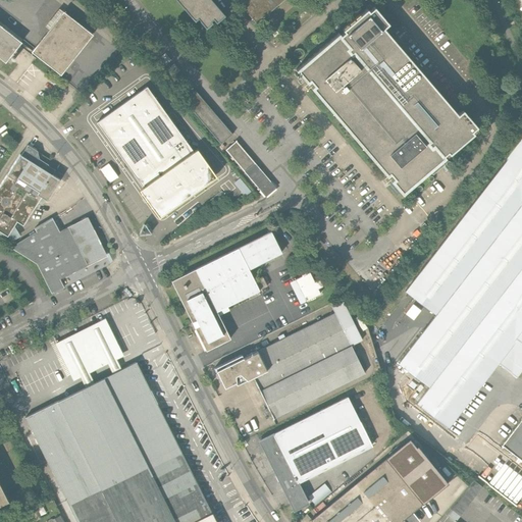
[(173,0),(192,21),(198,17),(206,28),(209,23),(208,21),(211,19),(214,22),(222,15),(209,0),(173,0)]
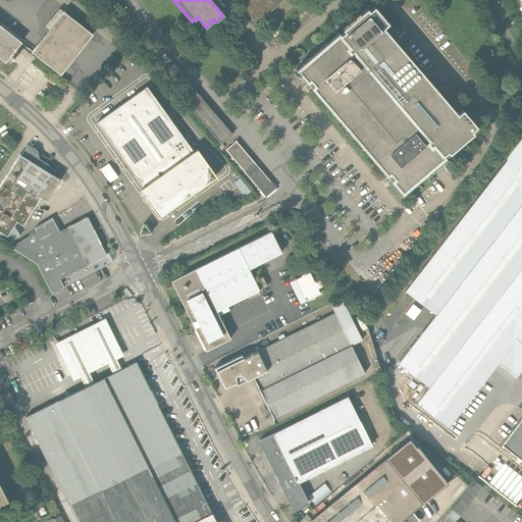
[(243,0),(239,3),(256,23),(282,0),(243,0)]
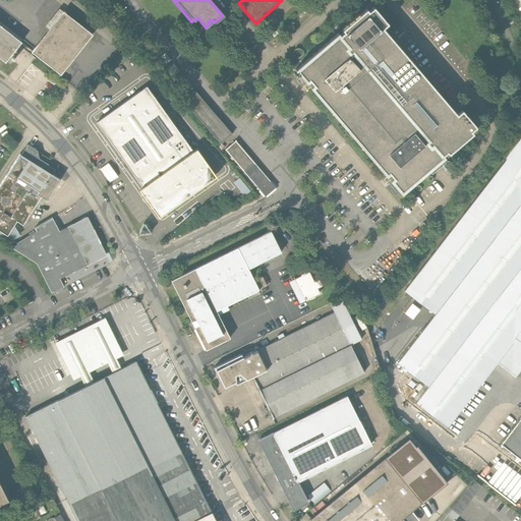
[(337,34),(295,69),(305,82),(308,79),(313,85),(310,88),(386,175),(389,173),(394,179),(391,181),(402,193),(444,158),(442,156),(447,152),(449,154),(472,133),(471,131),(476,126),(462,110),(457,115),(382,27),(388,23),(373,7),(368,11),(365,8),(342,29),(344,32),(339,36),(337,34)]
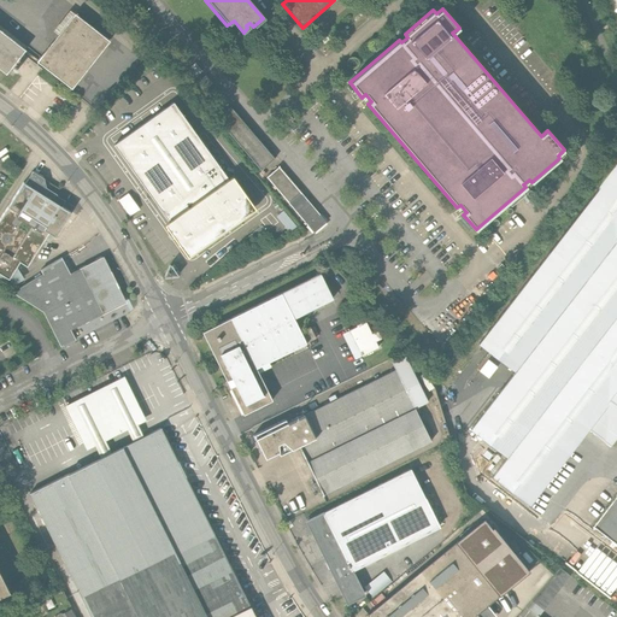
[(72,10),(62,23),(65,27),(76,13),(72,10)]
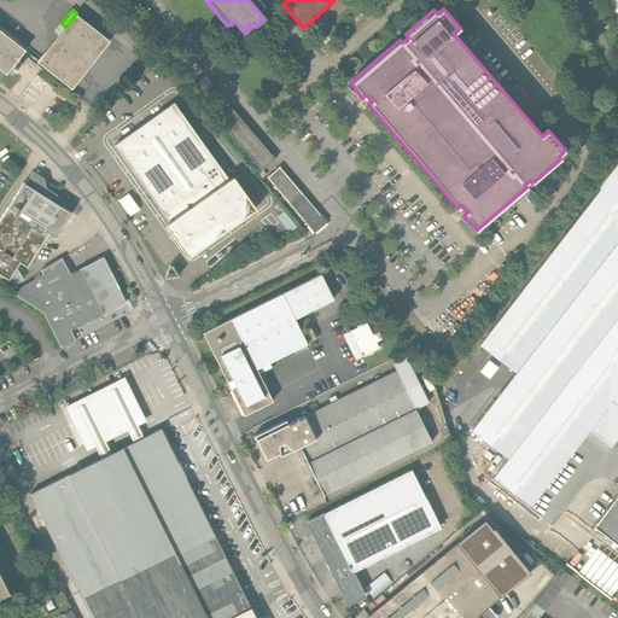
[(40,62),(75,89),(112,42),(77,15),(40,62)]
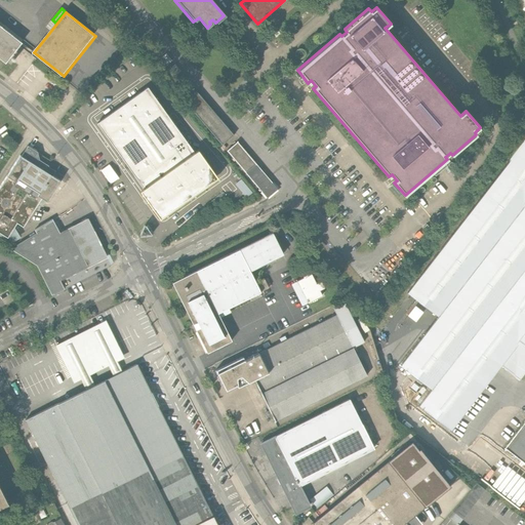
[(0,58),(6,64),(14,53),(22,44),(0,26),(0,58)]
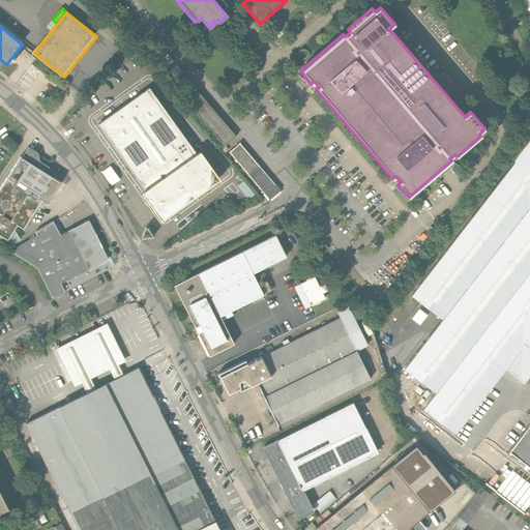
[(149,89),(99,125),(125,165),(154,203),(164,217),(215,180),(149,89)]
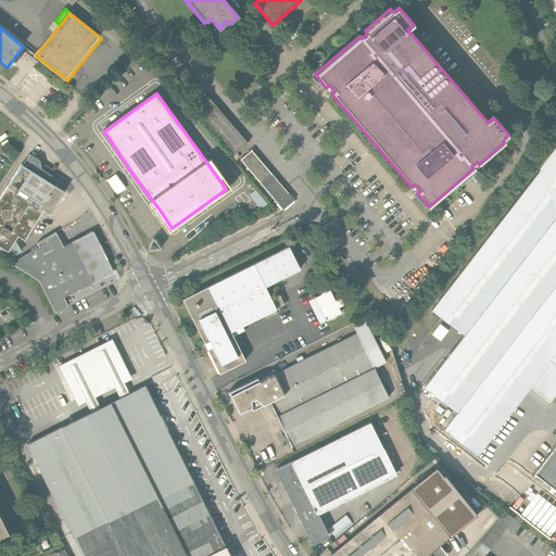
[(207,97),(196,106),(235,153),(247,143),(207,97)]
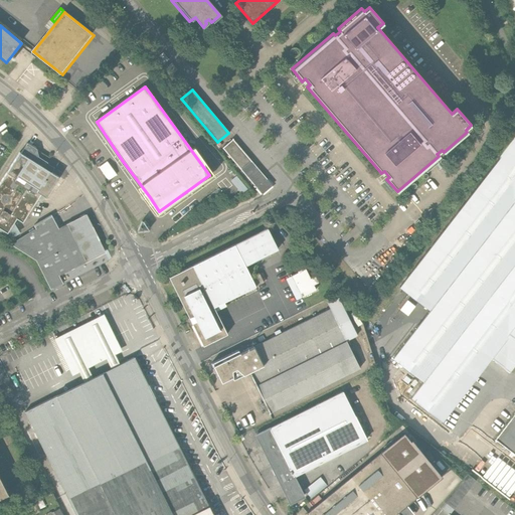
[(434,312),(514,205),(514,139),(400,288),(434,312)]
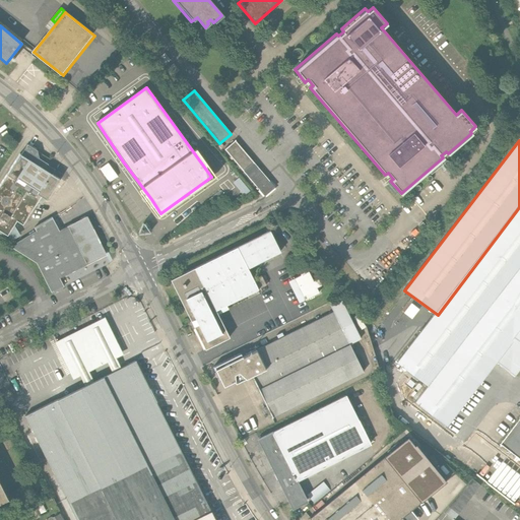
[(224,150),(264,196),(274,188),(235,141),(224,150)]
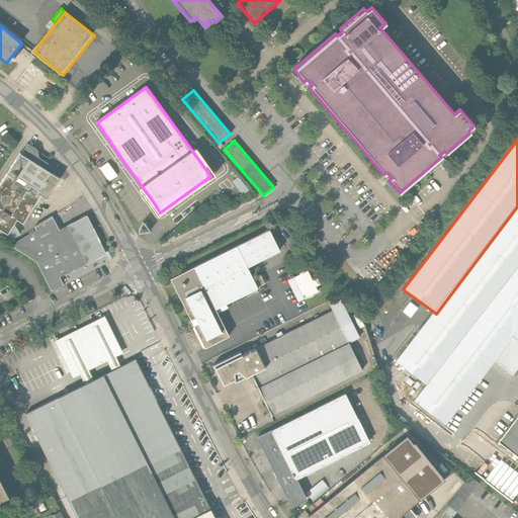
[(23,146),(0,183),(0,236),(4,239),(13,224),(20,228),(37,200),(42,203),(56,181),(39,171),(47,160),(27,148),(23,146)]
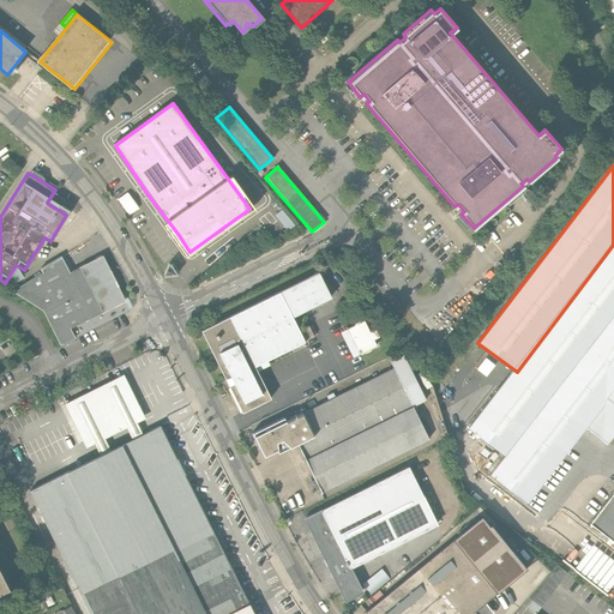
[(132,217),(143,211),(130,191),(119,197),(132,217)]
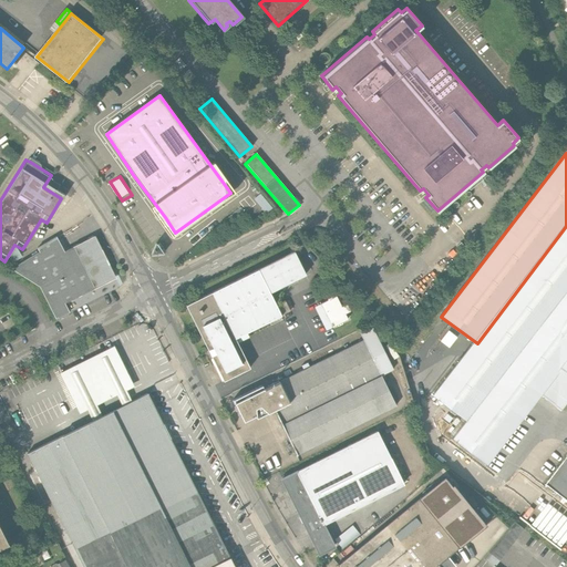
[(566,226),(477,343),(435,398),(470,424),(566,297),(566,226)]
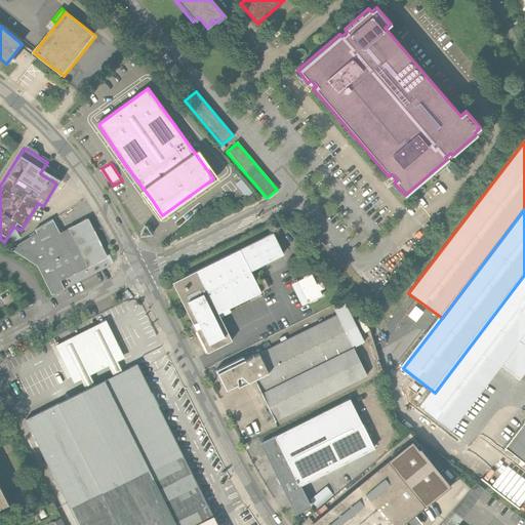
[(59,281),(107,258),(86,221),(58,235),(52,223),(34,231),(35,236),(17,244),(18,247),(11,251),(38,267),(52,295),(64,289),(59,281)]
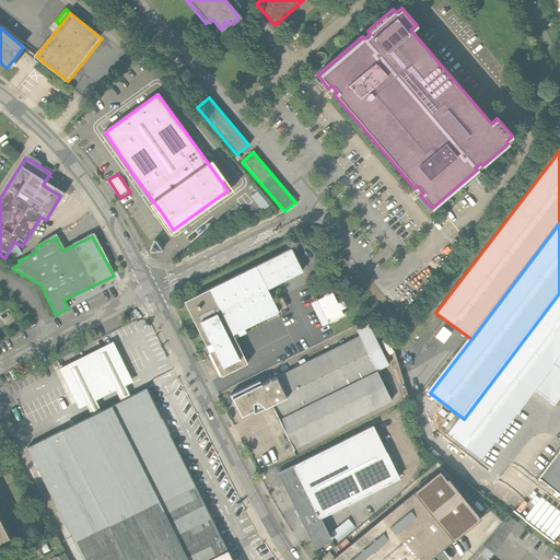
[(183,302),(220,377),(246,364),(231,334),(265,317),(270,329),(282,324),(277,312),(288,306),(282,296),(271,301),(266,290),(302,271),(291,249),(183,302)]
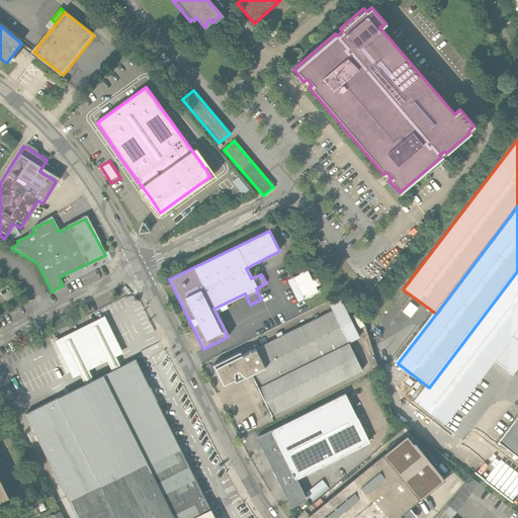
[(97,259),(82,266),(85,271),(99,264),(97,259)]
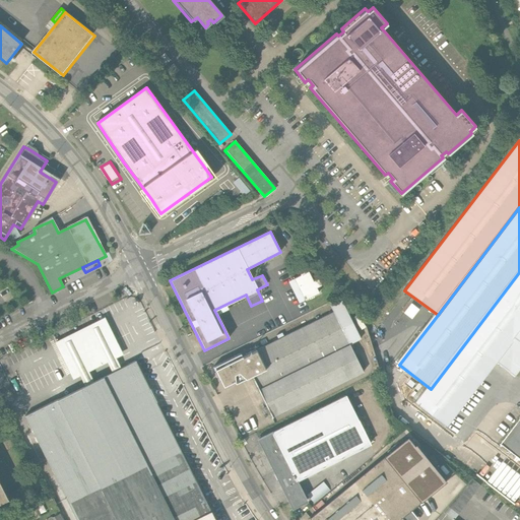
[(294,279),(305,302),(319,295),(317,288),(322,286),(318,279),(314,282),(308,272),(294,279)]
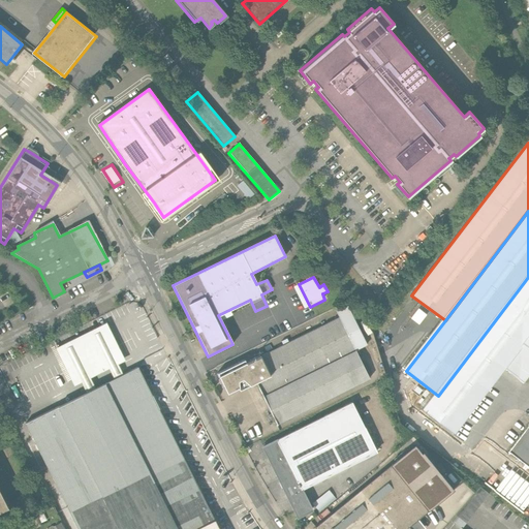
[(528,277),(438,396),(425,412),(457,436),(507,371),(526,385),(528,381),(528,277)]
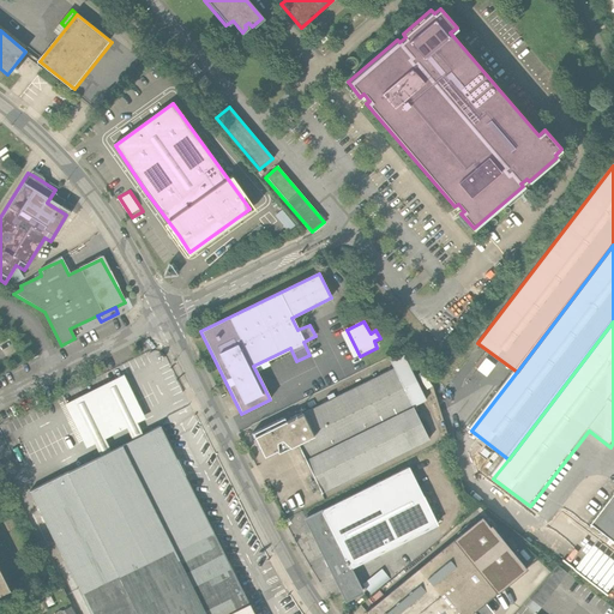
[(390,357),(372,366),(377,375),(395,367),(390,357)]
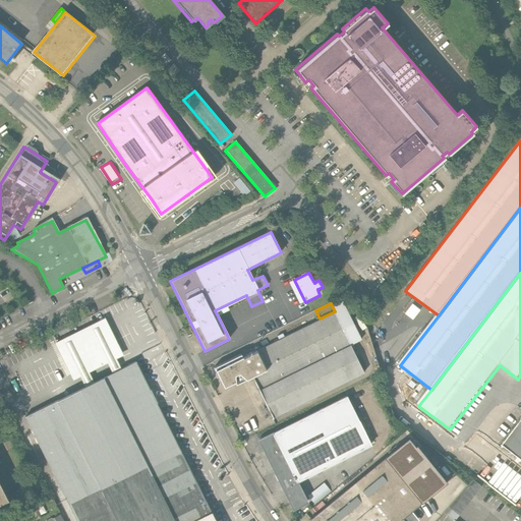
[(334,313),(217,370),(225,388),(234,384),(237,386),(253,378),(273,417),(365,373),(334,313)]
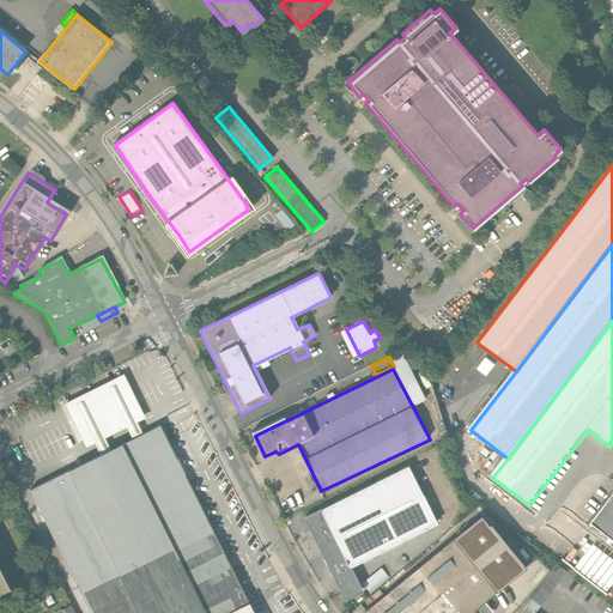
[(123,374),(64,404),(85,448),(95,443),(101,455),(105,453),(110,450),(104,438),(126,428),(132,439),(143,434),(137,423),(145,418),(123,374)]
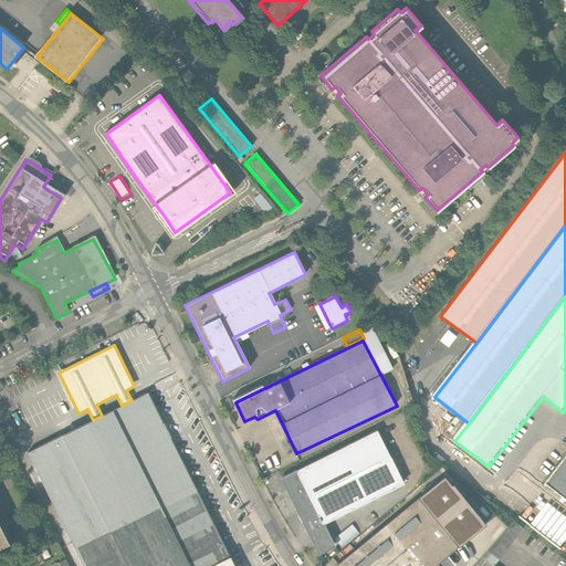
[(93,420),(28,452),(84,565),(232,565),(147,392),(132,400),(122,406),(102,416),(97,418),(93,420)]
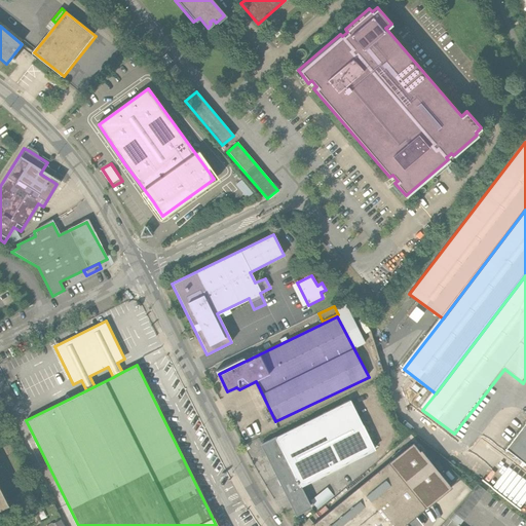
[(350,402),(260,446),(296,517),(311,510),(301,488),(375,451),(350,402)]
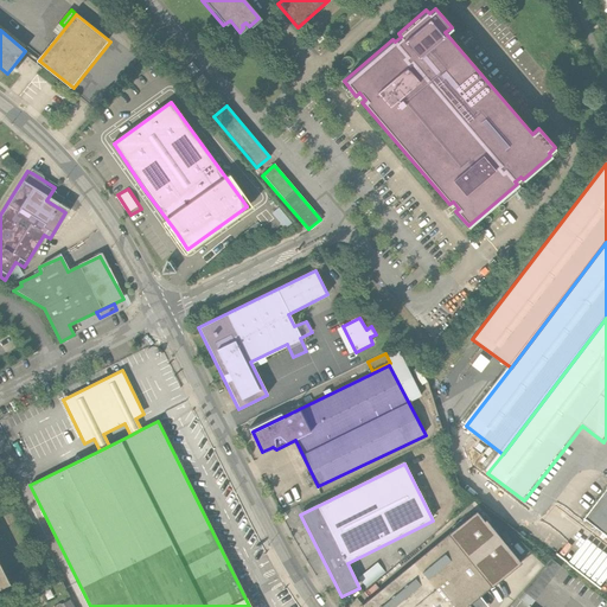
[(606,535),(606,491),(586,519),(606,535)]
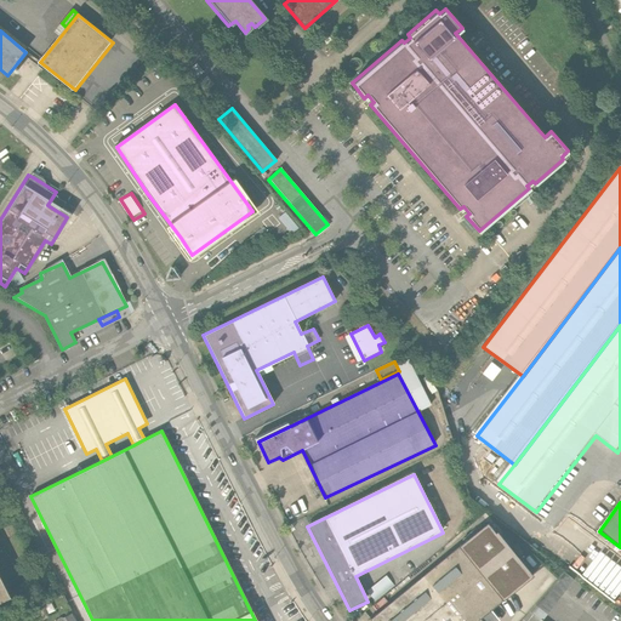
[(480,530),(376,616),(380,620),(500,620),(506,616),(497,607),(525,579),(480,530)]
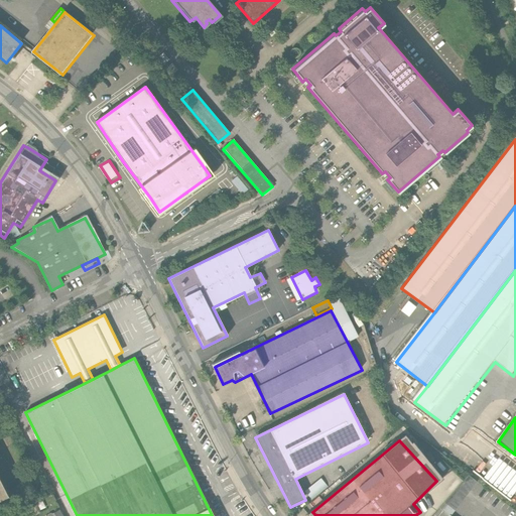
[(439,508),(449,515),(450,515),(477,482),(468,475),(439,508)]
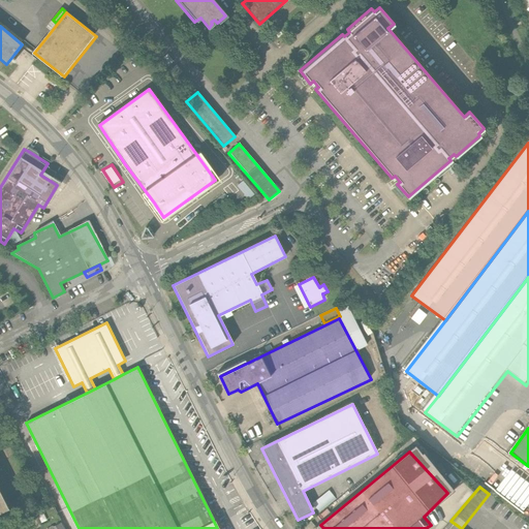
[(318,507),(335,495),(331,490),(314,502),(318,507)]
